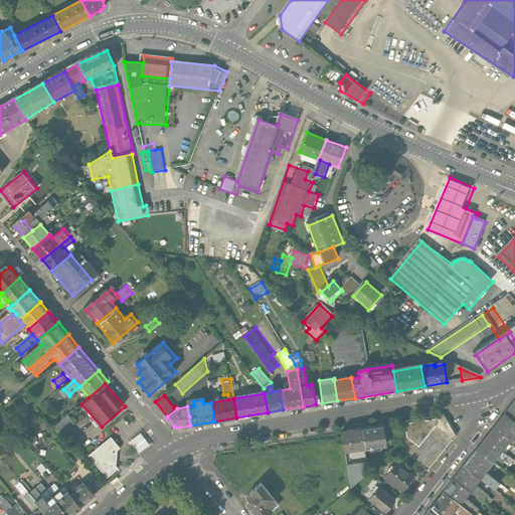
[(57,423),(66,431),(74,421),(65,414),(57,423)]
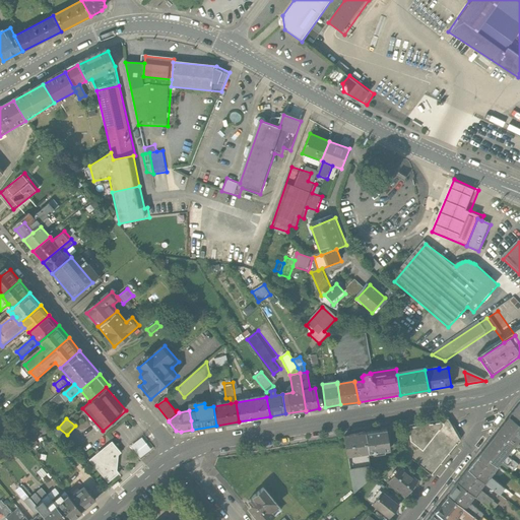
[(519,425),(512,418),(500,434),(517,448),(519,445),(519,444),(519,425)]
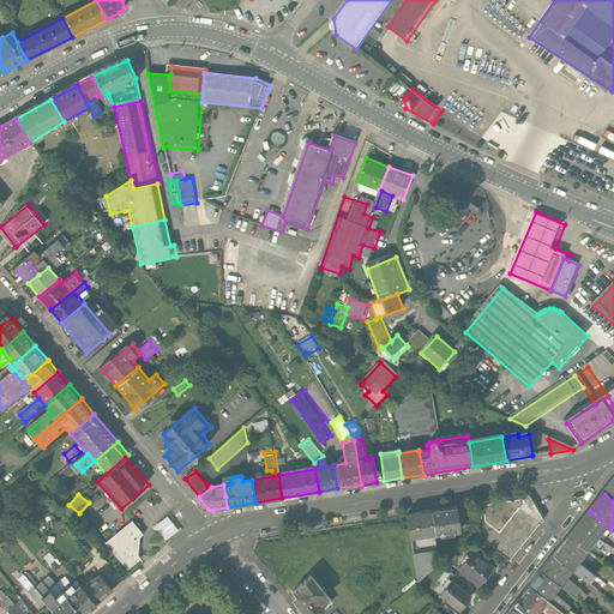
[(487,547),(510,566),(545,523),(531,499),(482,505),(485,528),(487,547)]
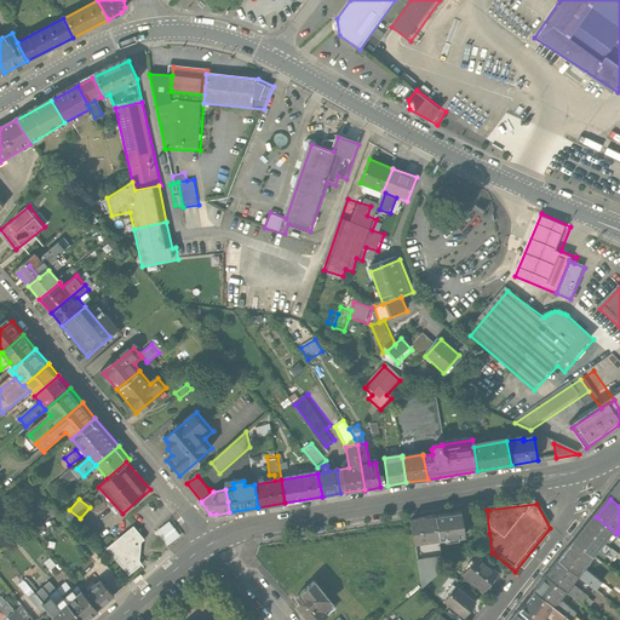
[(465,512),(440,517),(443,538),(445,541),(470,538),(465,512)]
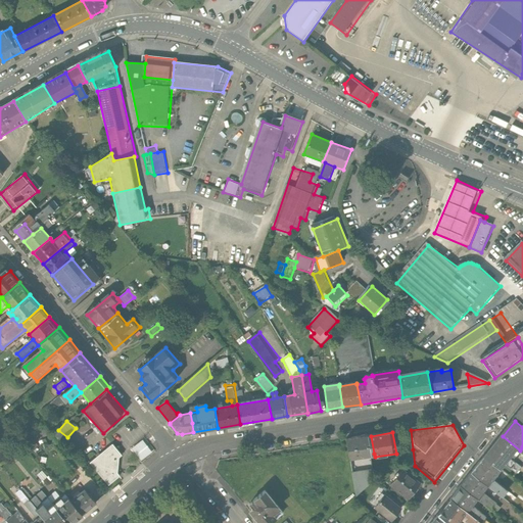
[(344,440),(348,459),(374,454),(371,436),(344,440)]
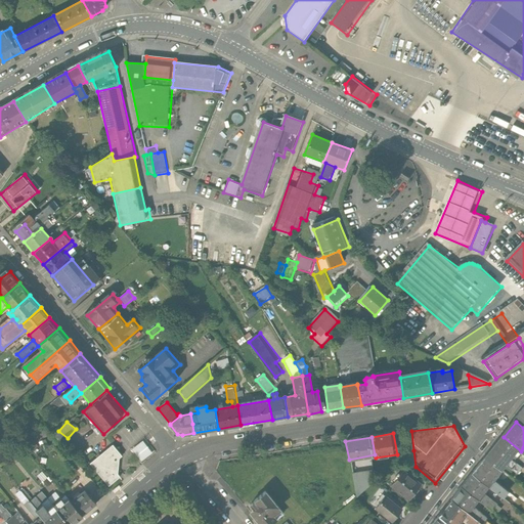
[(504,437),(487,457),(505,472),(509,467),(517,474),(523,467),(514,460),(521,451),(504,437)]
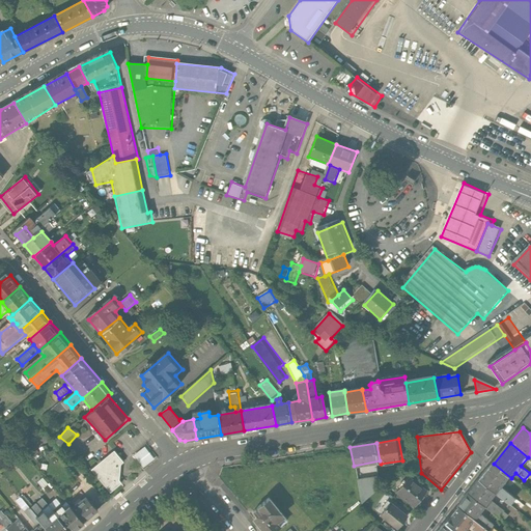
[(133,454),(143,467),(155,457),(144,445),(133,454)]
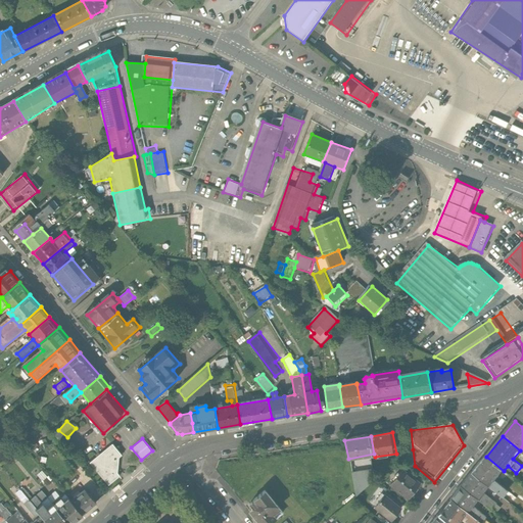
[(91,463),(110,485),(123,476),(120,472),(121,459),(125,455),(114,443),(91,463)]
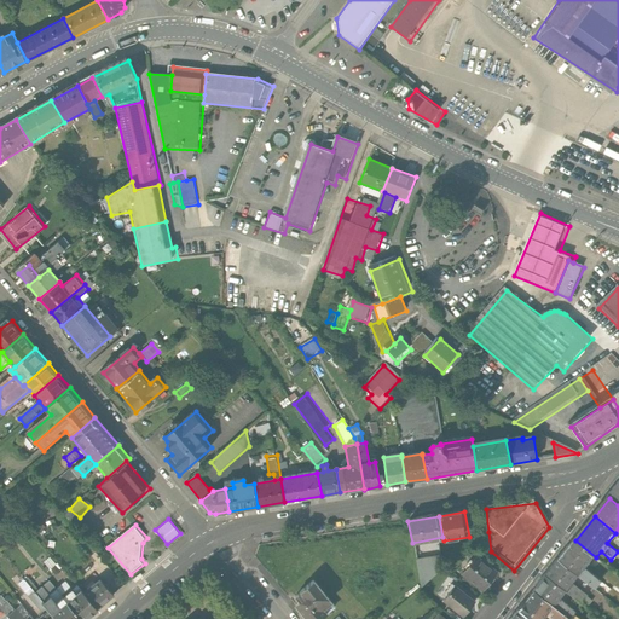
[(35,538),(69,580),(80,572),(46,530),(35,538)]
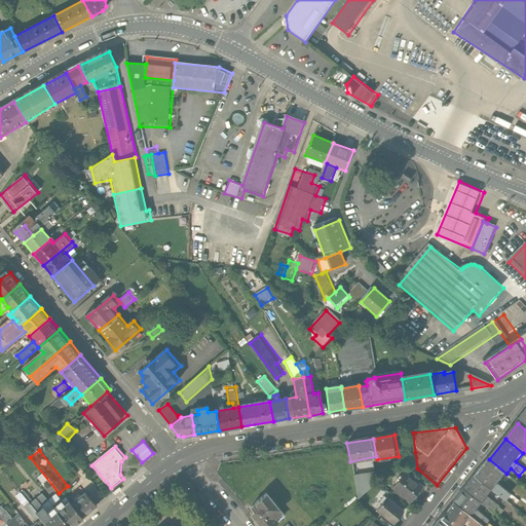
[(489,459),(475,476),(492,490),(498,483),(506,474),(489,459)]
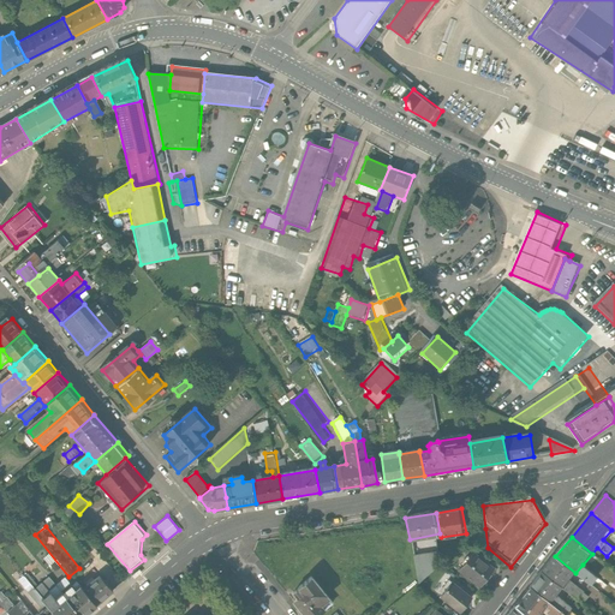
[(473,554),(460,572),(483,589),(496,571),(473,554)]
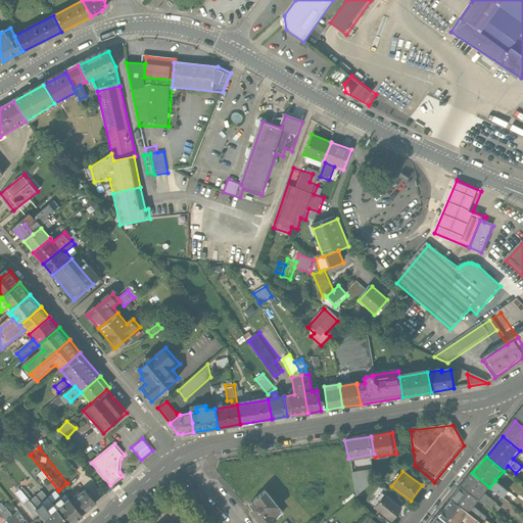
[(472,473),(462,485),(479,500),(484,493),(489,487),(472,473)]
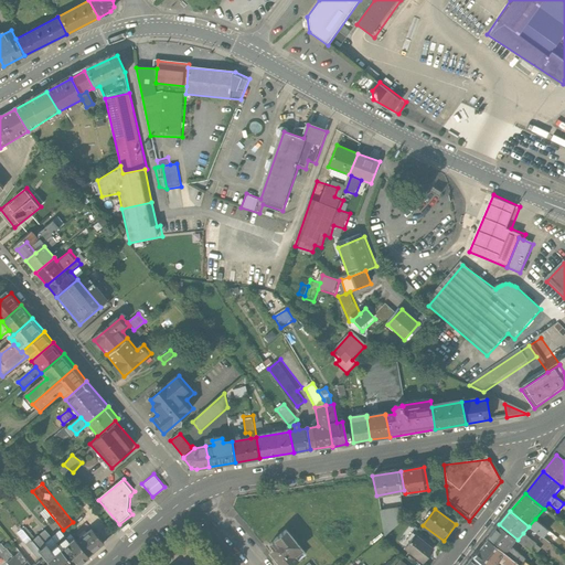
[(556,535),(535,519),(529,526),(551,543),(556,535)]
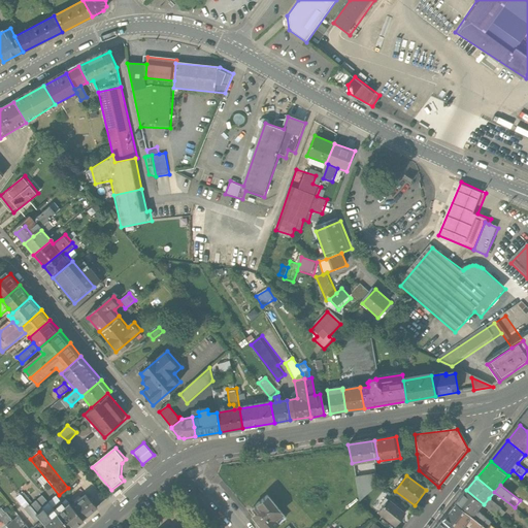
[(466,490),(456,503),(473,519),(479,510),(484,504),(466,490)]
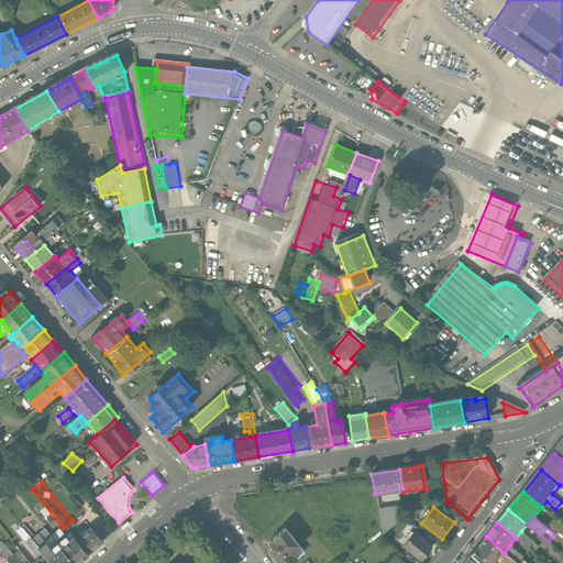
[(40,548),(32,540),(23,529),(18,533),(42,562),(45,562),(50,560),(40,548)]
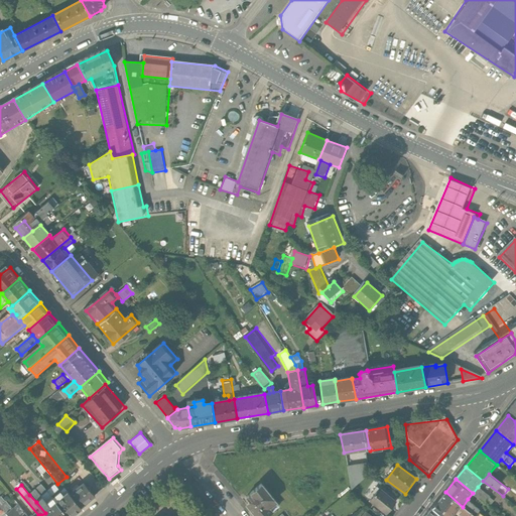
[(42,485),(37,489),(43,496),(48,493),(42,485)]
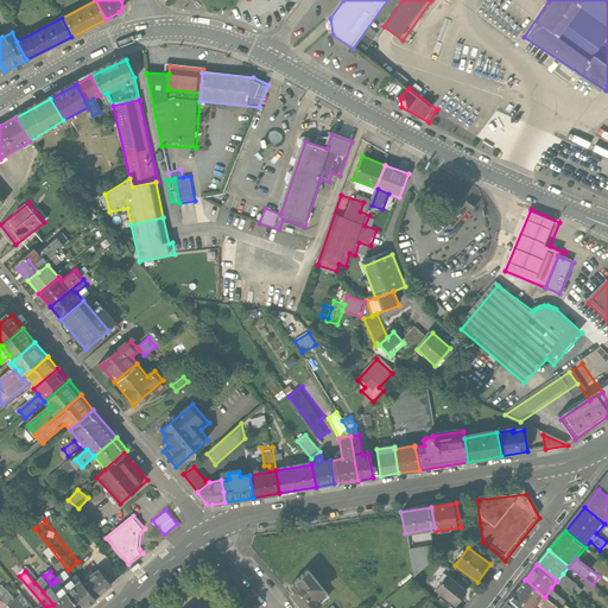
[(97,572),(84,583),(99,601),(113,590),(97,572)]
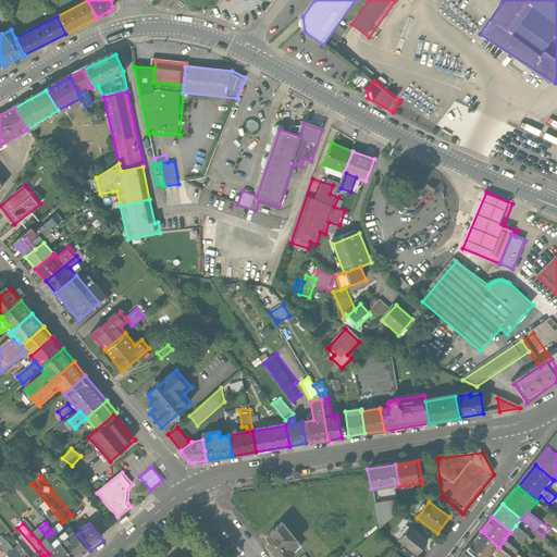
[(272,542),(265,546),(274,556),(293,556),(298,553),(295,549),(300,545),(283,524),(268,536),(272,542)]
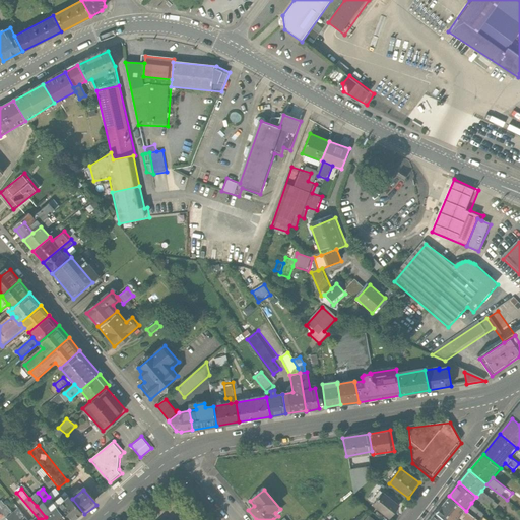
[(495,500),(481,491),(476,497),(490,507),(495,500)]
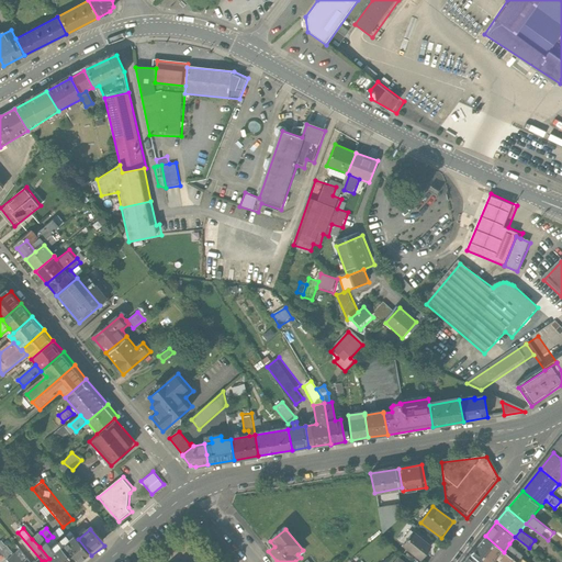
[(32,539),(40,547),(47,540),(41,532),(32,539)]
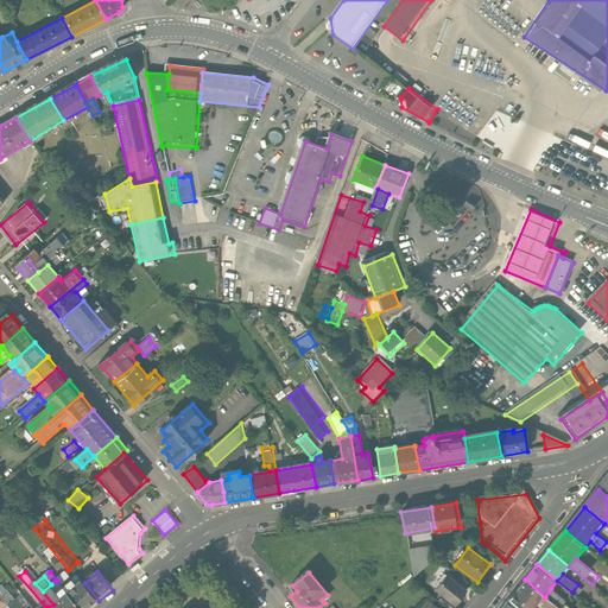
[(439,594),(457,607),(469,591),(451,578),(439,594)]
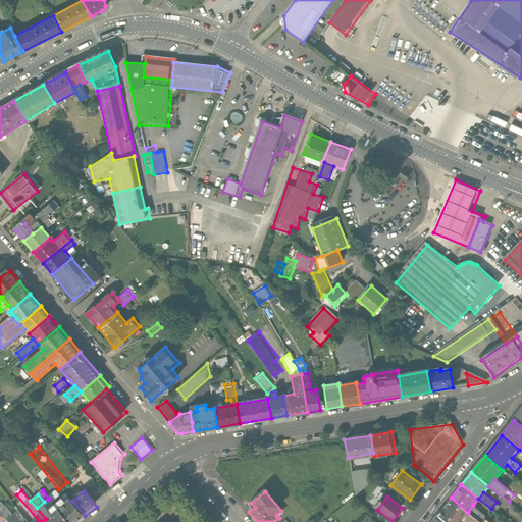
[(451,498),(437,514),(448,521),(459,521),(463,519),(468,513),(451,498)]
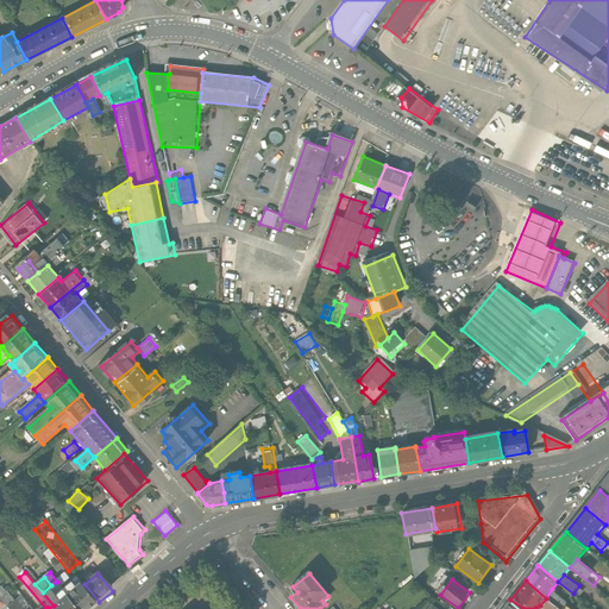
[(62,598),(67,594),(57,582),(51,585),(62,598)]
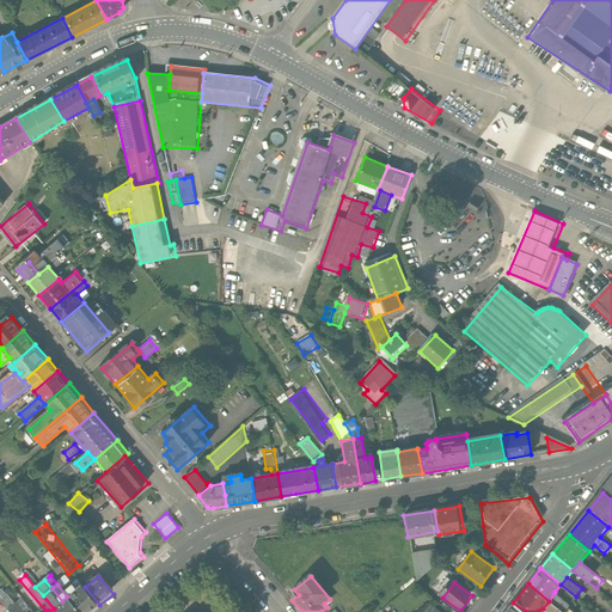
[(67,597),(80,611),(90,611),(99,605),(85,587),(80,591),(78,588),(67,597)]
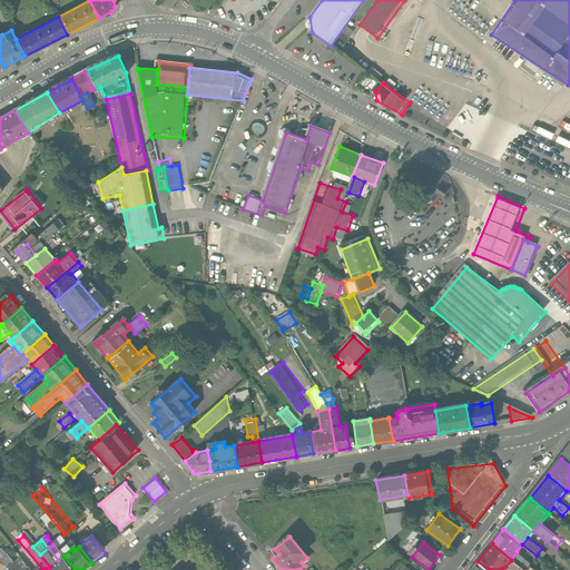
[(5,548),(0,550),(0,560),(8,569),(23,569),(17,562),(5,548)]
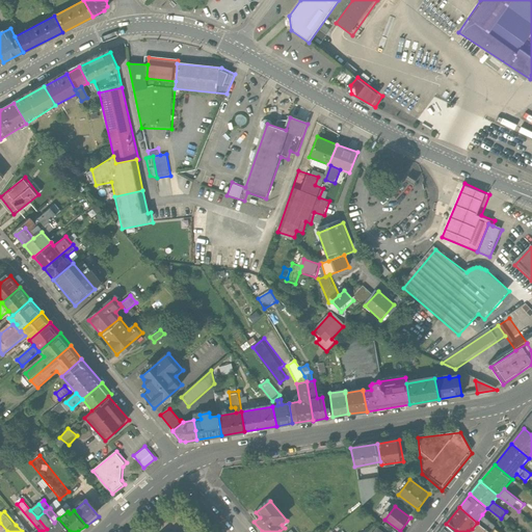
[(47,529),(48,531),(70,531),(58,519),(54,523),(45,511),(37,517),(47,529)]
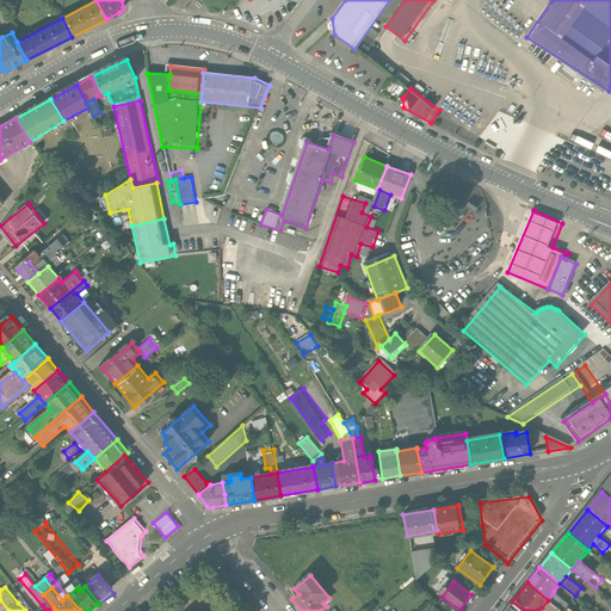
[(561,610),(562,610),(569,604),(554,591),(548,600),(561,610)]
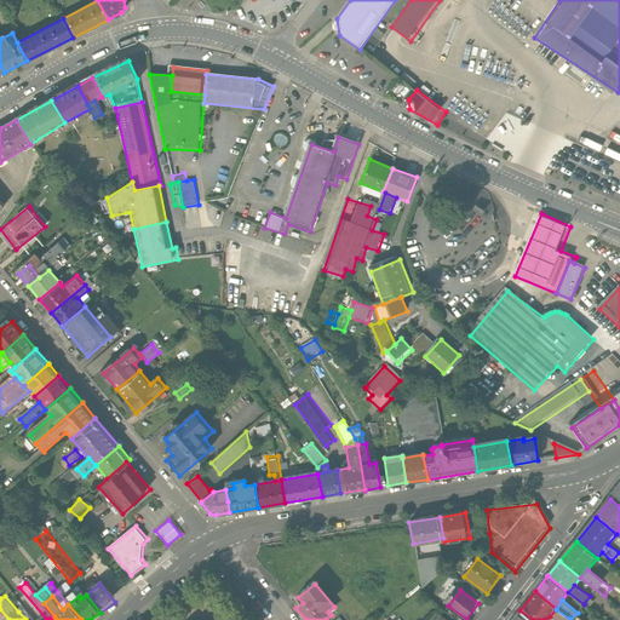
[(33,619),(23,608),(18,612),(26,619),(33,619)]
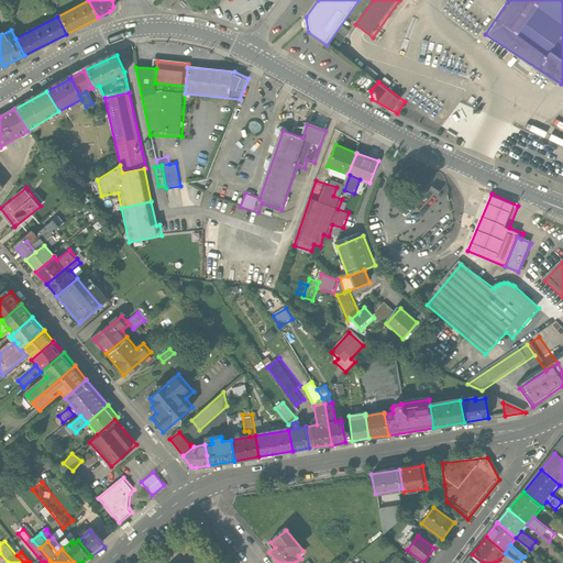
[(517,562),(505,553),(499,560),(503,562),(517,562)]
